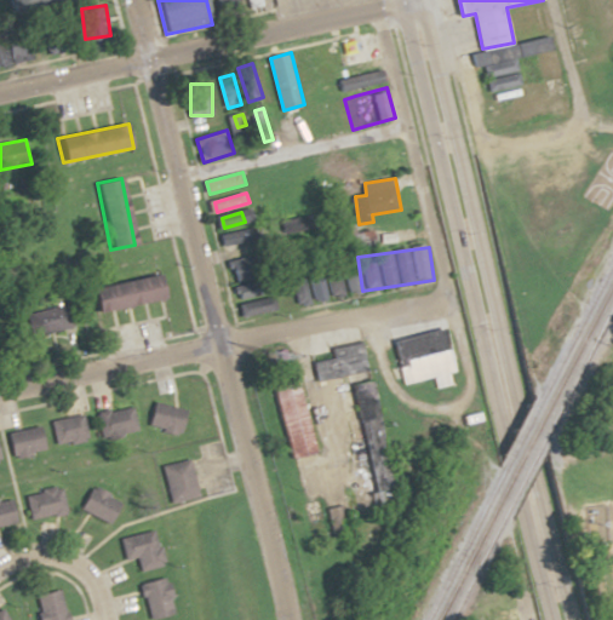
[(347,296),(338,268),(294,282),(303,309),(347,296)]
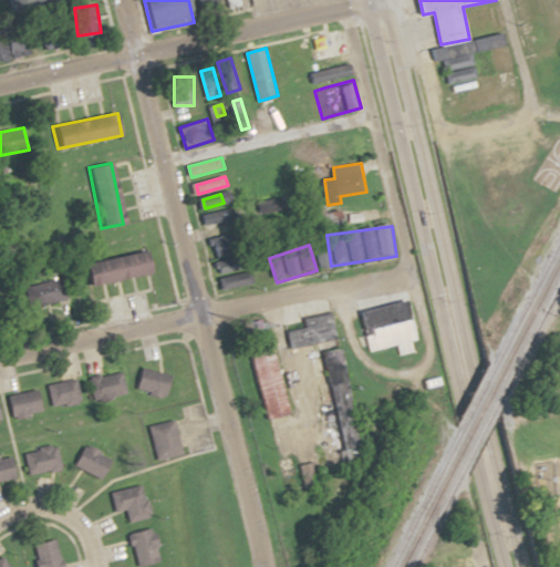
[(87,287),(149,275),(145,253),(83,265),(87,287)]
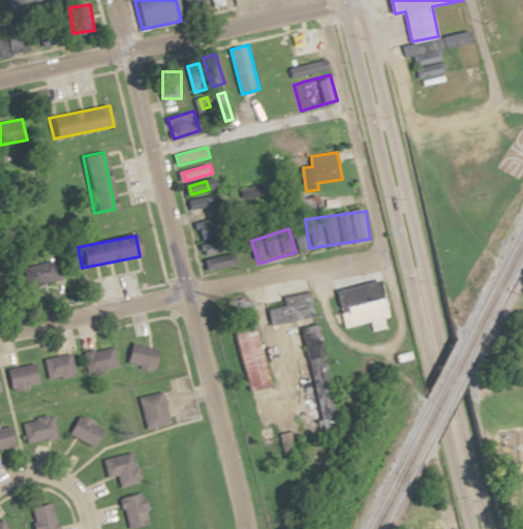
[(26,268),(30,287),(66,280),(62,261),(26,268)]
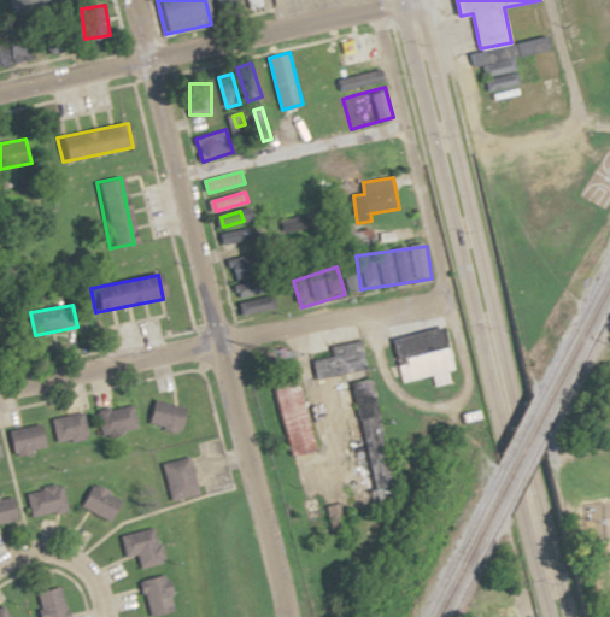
[(394,339),(405,383),(438,376),(456,371),(445,327),(394,339)]
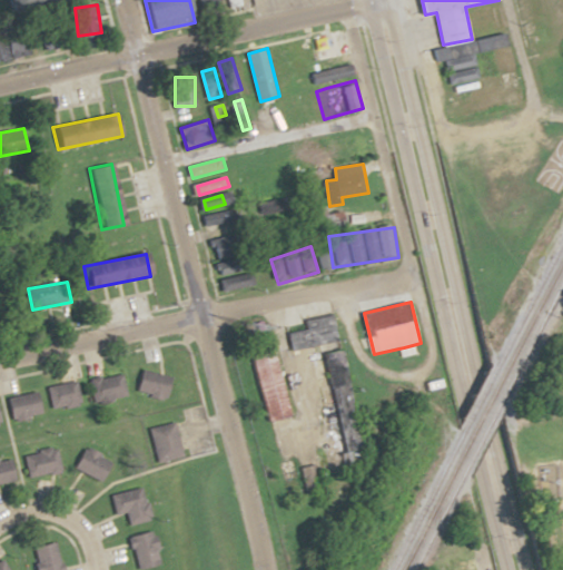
[(307,321),(309,331),(289,334),(293,352),(342,343),(336,315),(307,321)]
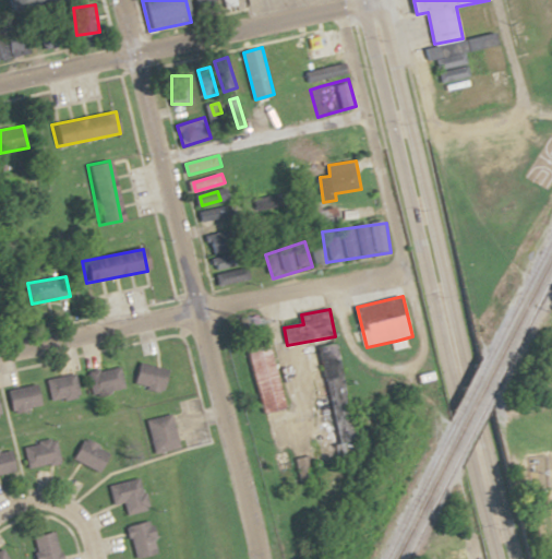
[(351,402),(339,344),(320,347),(334,417),(347,415),(345,403),(351,402)]
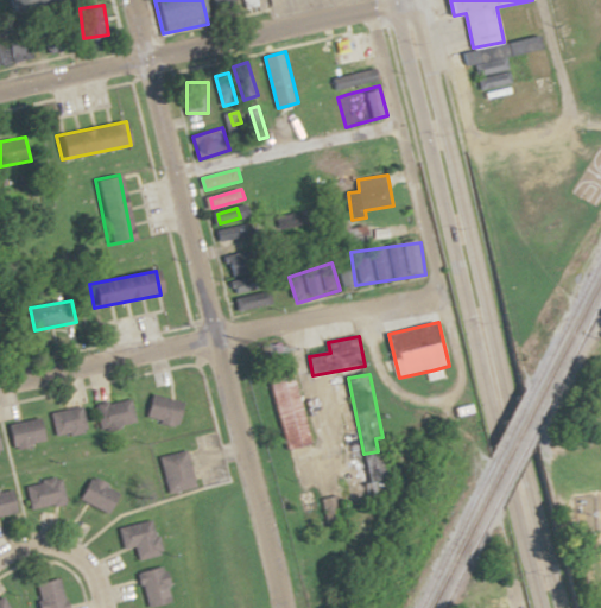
[(311,445),(297,375),(272,380),(286,450),(311,445)]
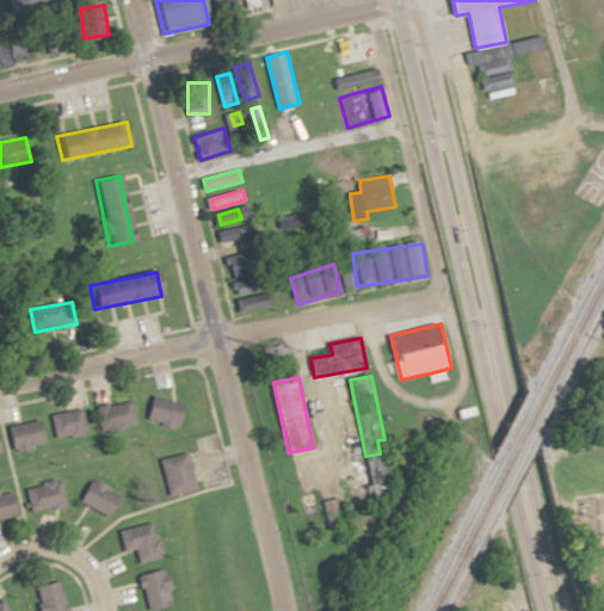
[(186,407),(155,395),(147,419),(178,431),(186,407)]
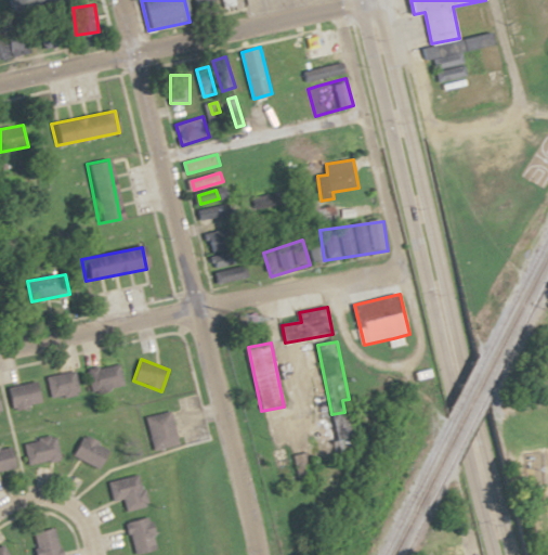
[(93,391),(126,388),(124,365),(91,369),(93,391)]
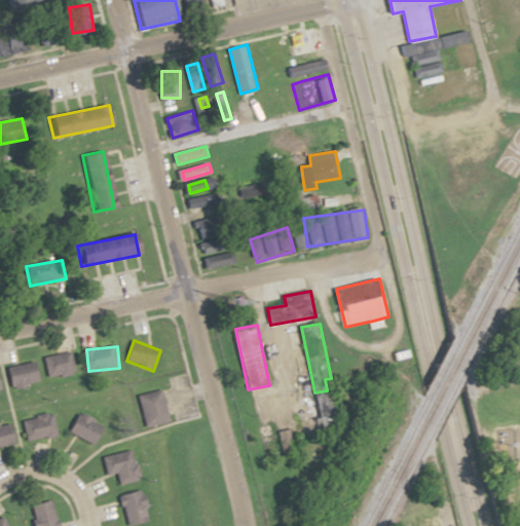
[(78,373),(73,351),(46,359),(51,379),(78,373)]
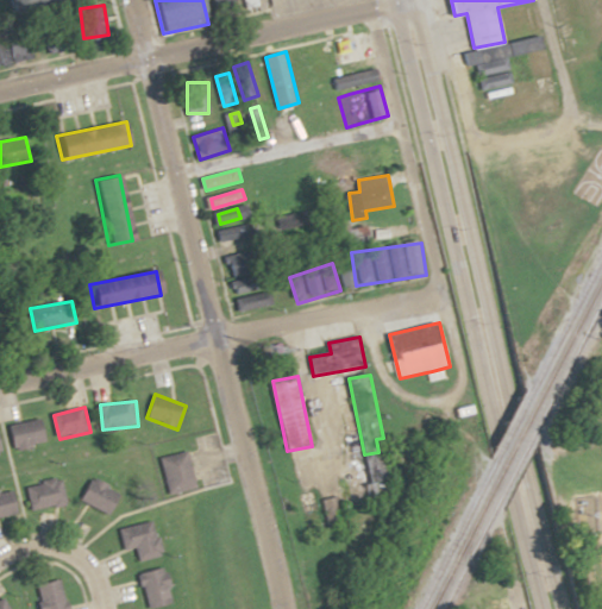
[(11,426),(16,450),(48,443),(43,419),(11,426)]
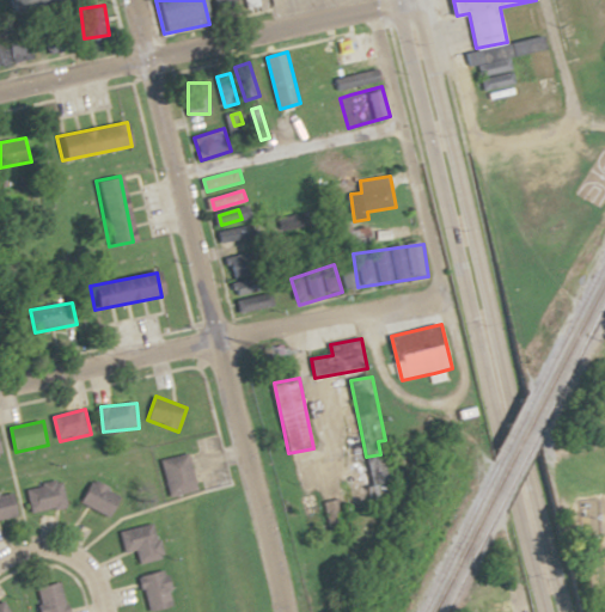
[(200,490),(190,454),(163,461),(173,499),(200,490)]
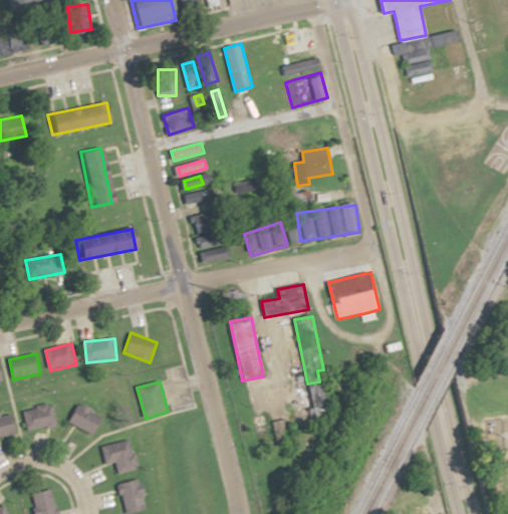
[(503,403),(477,403),(477,427),(503,427),(503,403)]
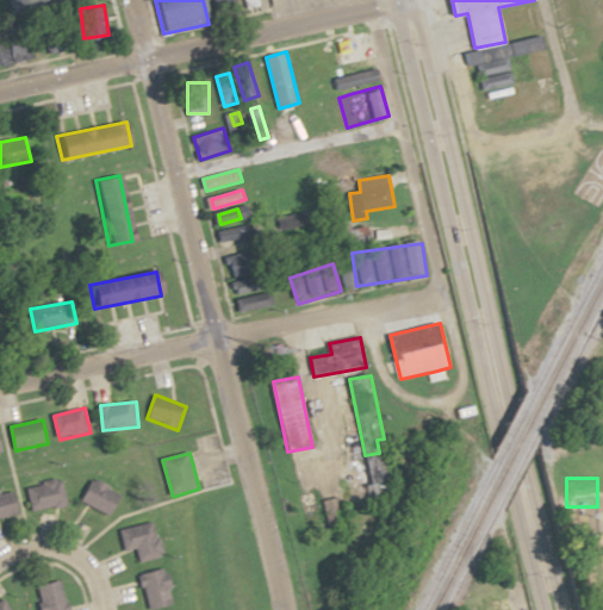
[(122,495),(93,479),(81,500),(111,516),(122,495)]
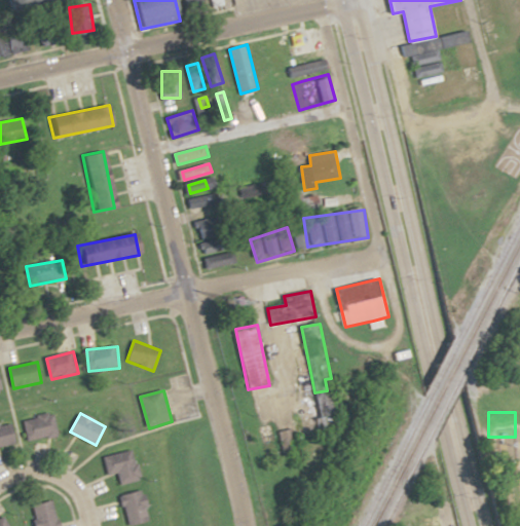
[(28,440),(60,435),(57,414),(24,419),(28,440)]
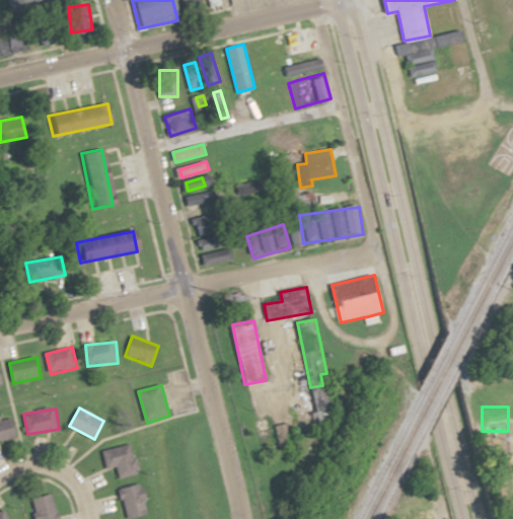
[(0,441),(15,439),(11,417),(0,419),(0,441)]
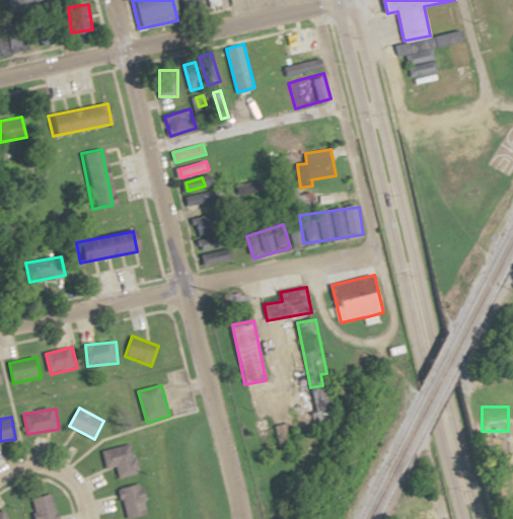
[(117,466),(121,479),(140,473),(131,444),(102,452),(107,469),(117,466)]
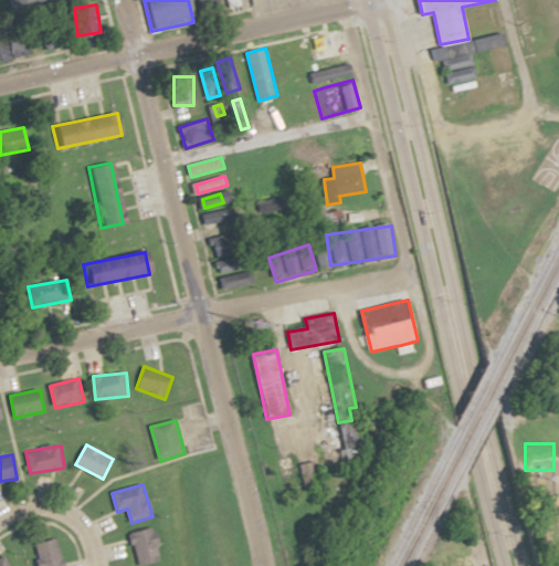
[(138,565),(162,558),(153,527),(129,534),(138,565)]
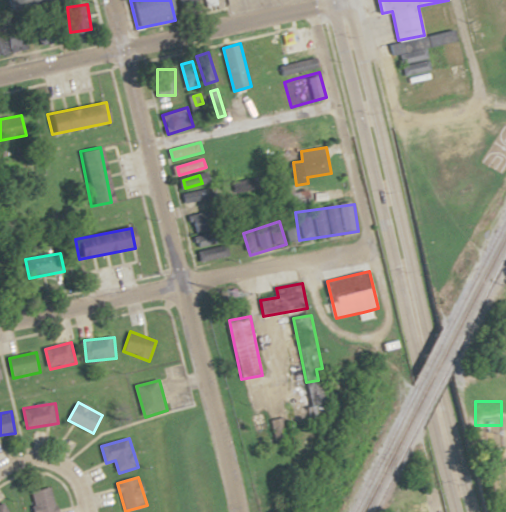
[(35,511),(57,511),(51,487),(31,493),(35,511)]
